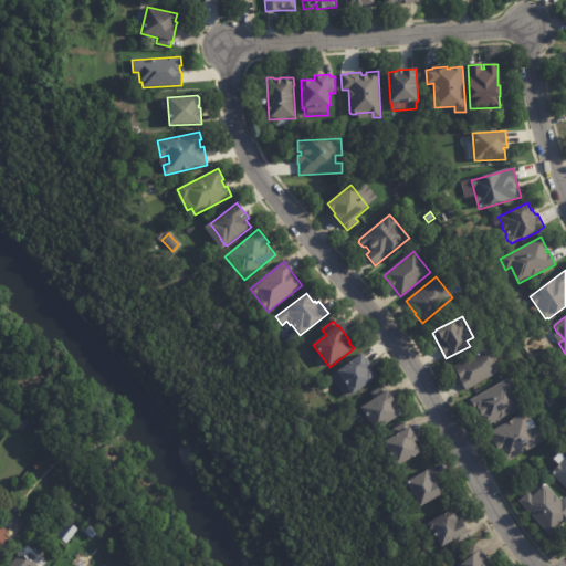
[(496,358),(500,366),(498,367),(503,377),(475,391),(473,388),(467,391),(453,367),(490,346),(496,356),(495,357),(496,358)]
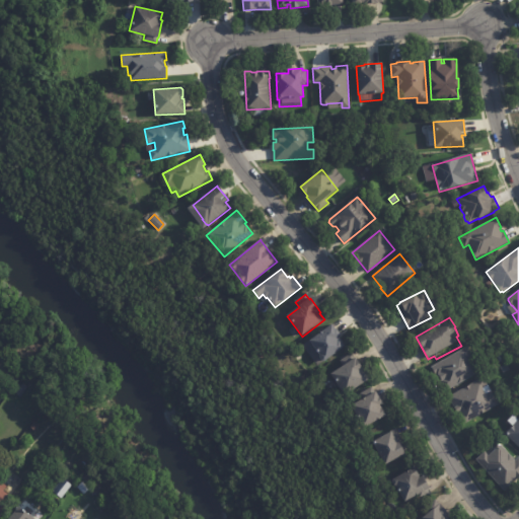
[(339,334),(341,336),(338,338),(339,340),(340,340),(341,341),(342,340),(344,344),(344,345),(345,347),(318,367),(303,346),(331,324),(339,334)]
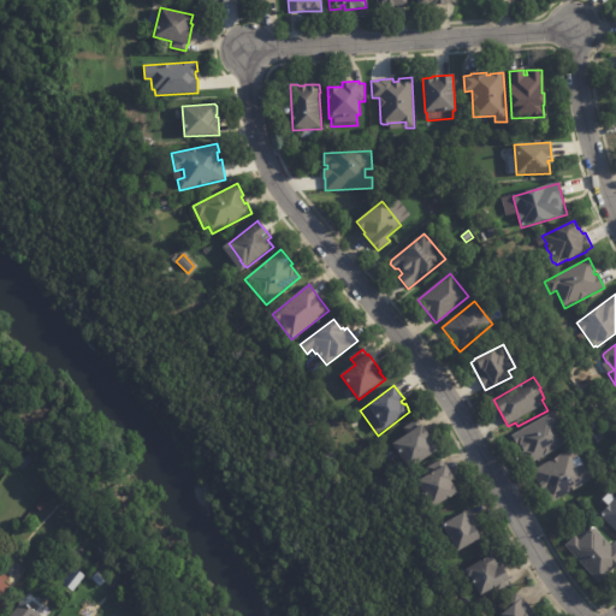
[(561,424),(562,424),(556,427),(562,438),(564,437),(570,446),(534,466),(533,463),(528,466),(520,451),(523,450),(522,449),(519,450),(516,446),(514,448),(511,442),(514,440),(511,436),(555,412),(561,424)]
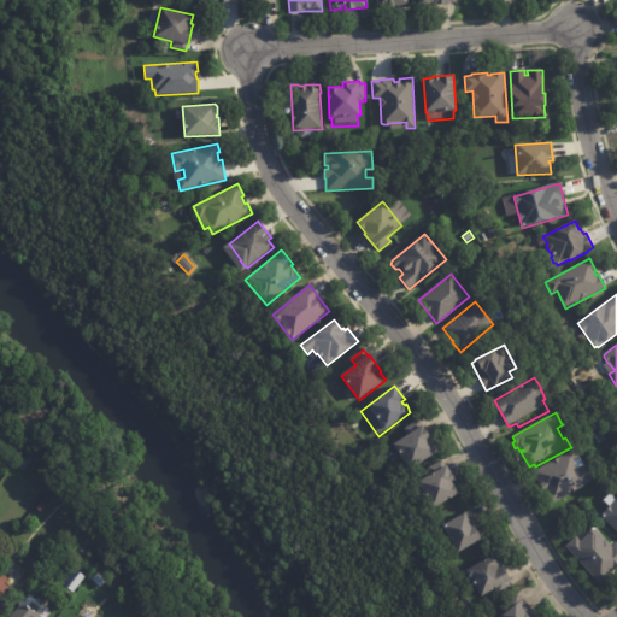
[(417,421),(421,425),(422,425),(430,439),(429,440),(430,442),(433,442),(438,450),(436,452),(409,470),(393,445),(407,435),(403,428),(416,419),(417,421)]
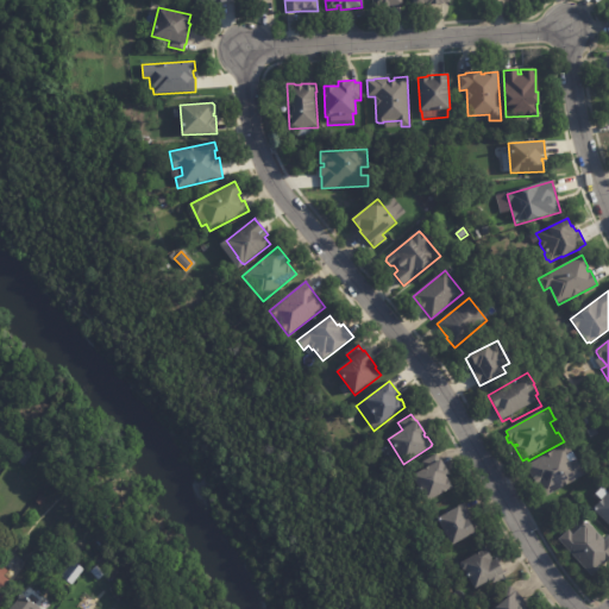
[(571,454),(566,457),(570,463),(577,459),(585,475),(545,497),(541,490),(544,489),(540,483),(537,485),(526,466),(566,444),(572,453),(571,454)]
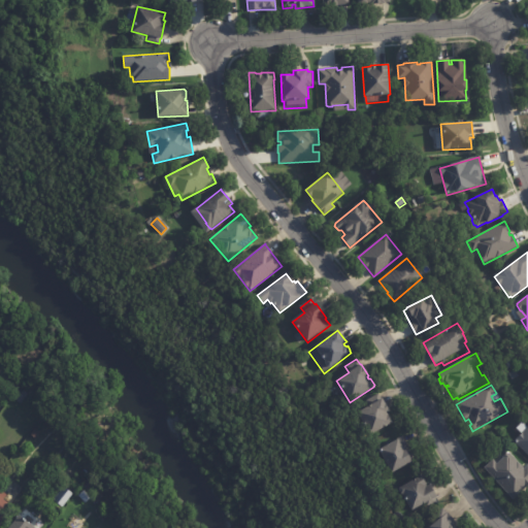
[(27,394),(20,404),(15,401),(23,391),(27,394)]
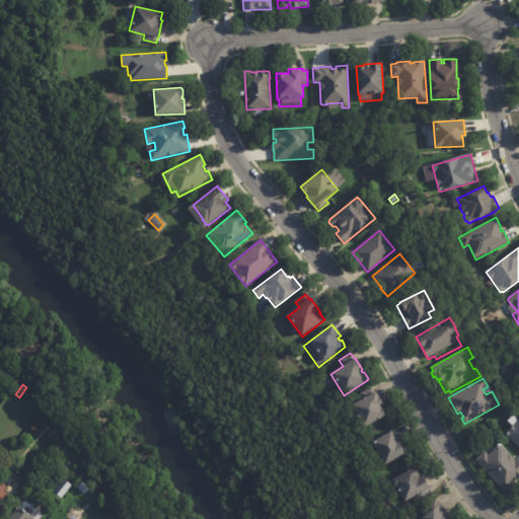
[(371,388),(373,392),(375,392),(378,397),(379,396),(382,403),(379,404),(385,416),(364,428),(351,405),(362,399),(359,393),(370,386),(371,388)]
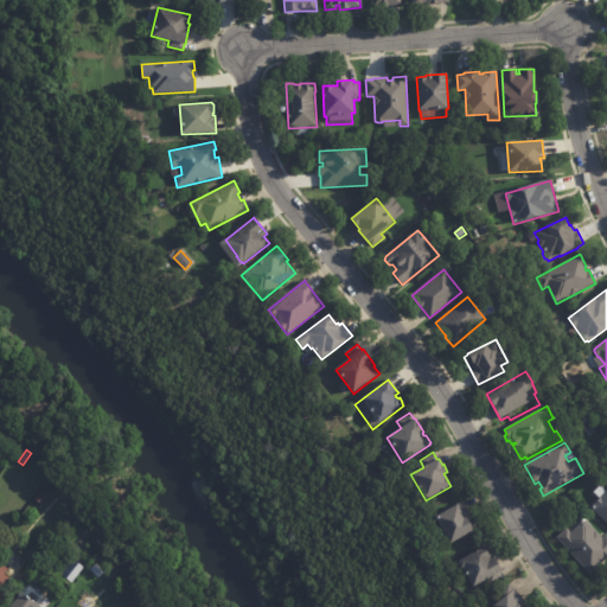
[(606,523),(592,509),(594,506),(593,505),(606,490),(606,523)]
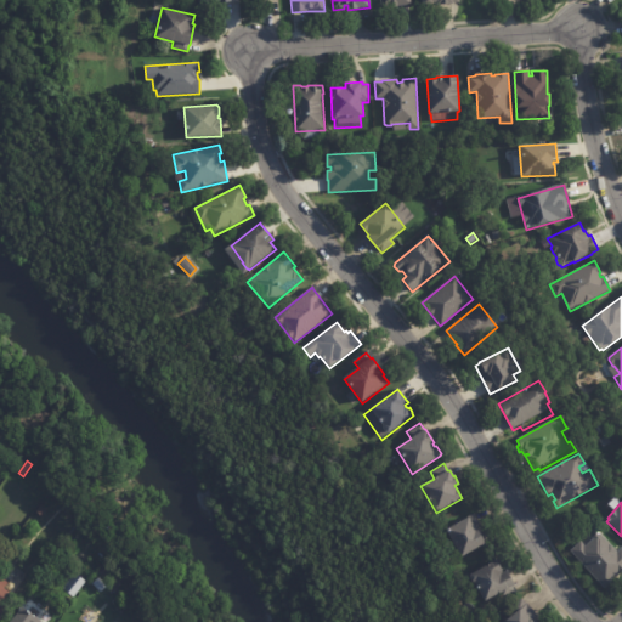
[(469,519),(473,524),(479,520),(488,539),(485,542),(486,543),(462,558),(446,530),(469,518),(469,519)]
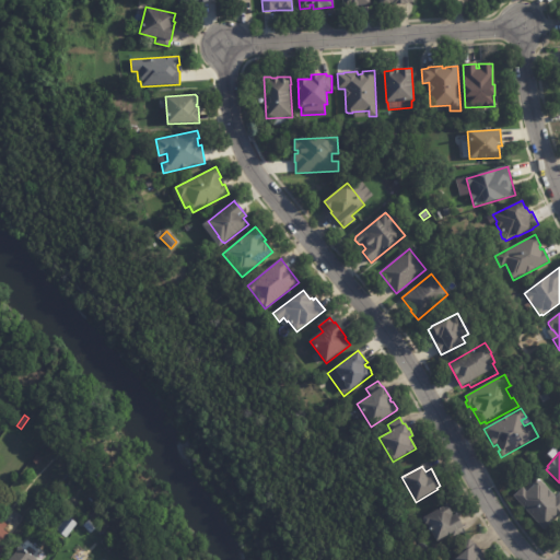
[(559,492),(559,513),(556,517),(556,516),(551,520),(553,522),(544,529),(514,494),(523,488),(526,491),(534,486),(533,485),(537,480),(540,480),(556,498),(559,492)]
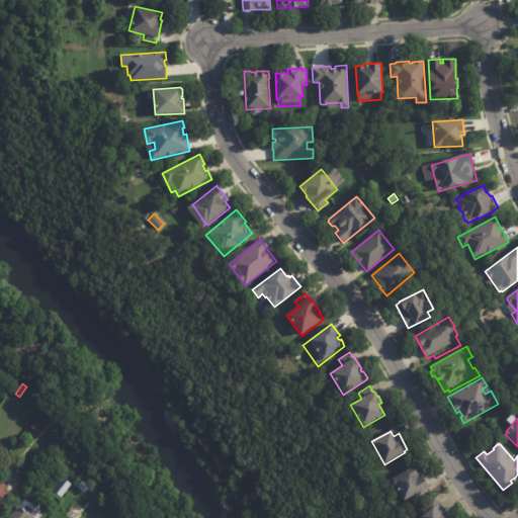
[(418,475),(419,478),(422,477),(429,488),(427,489),(429,493),(418,499),(415,495),(404,502),(396,486),(393,485),(391,482),(392,480),(413,467),(418,475)]
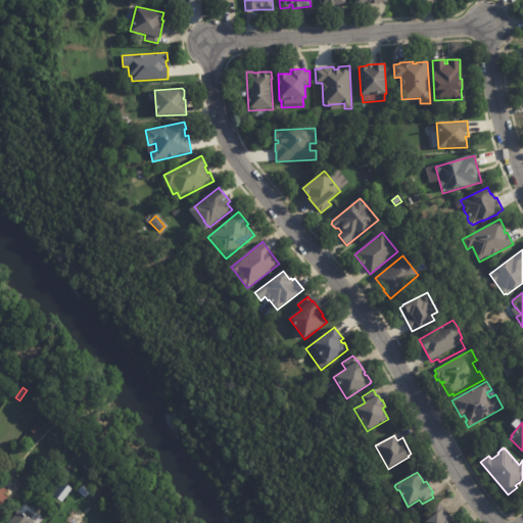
[(72,490),(61,504),(52,496),(62,483),(72,490)]
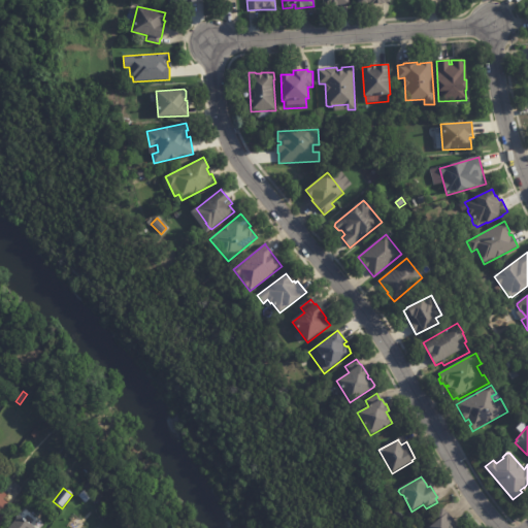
[(0,499),(7,505),(13,509),(0,526),(0,499)]
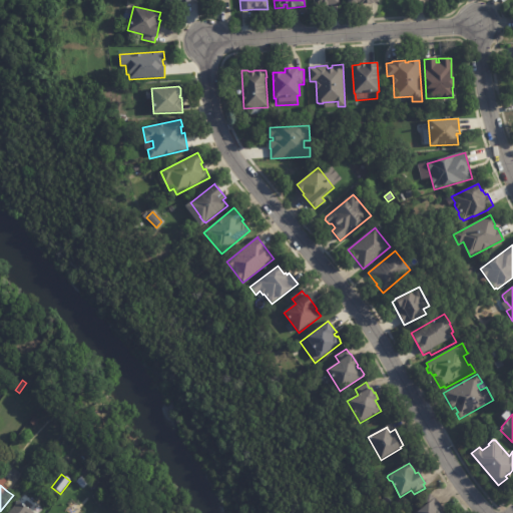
[(431,494),(434,498),(443,509),(441,510),(444,512),(416,512),(423,507),(420,503),(431,494)]
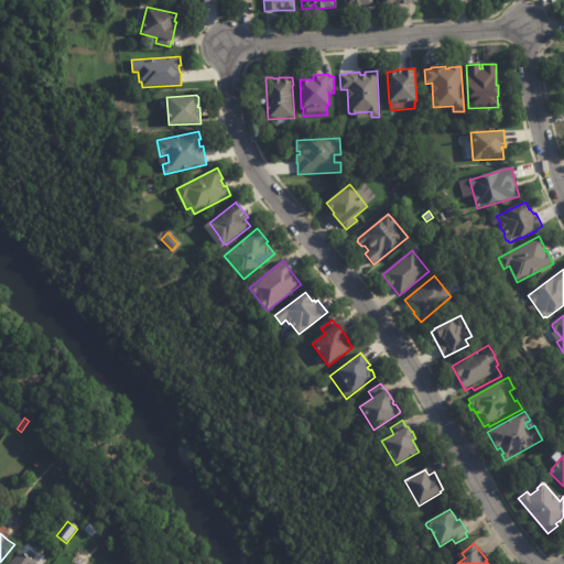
[(24,556),(32,562),(32,561),(35,563),(10,563),(20,552),(24,556)]
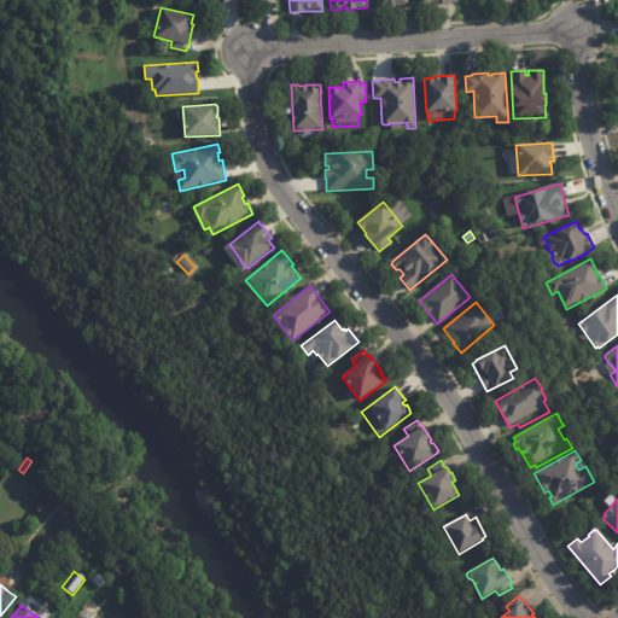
All buildings are outlined.
